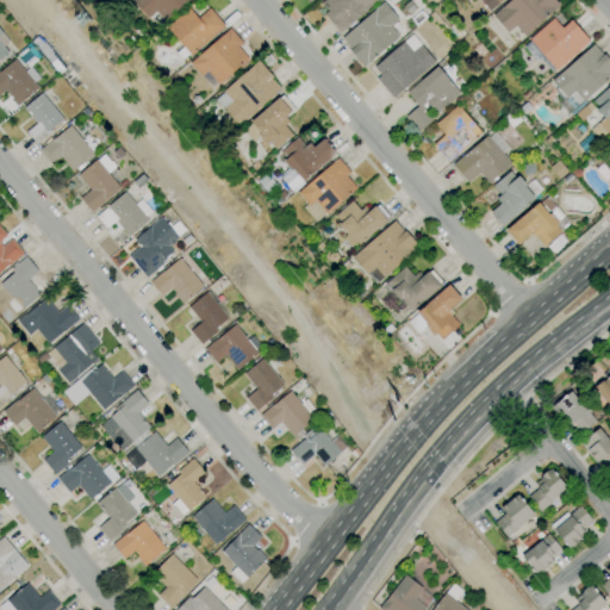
[(188,0),(165,22),(155,12),(148,18),(132,1),(134,0),(188,0)]
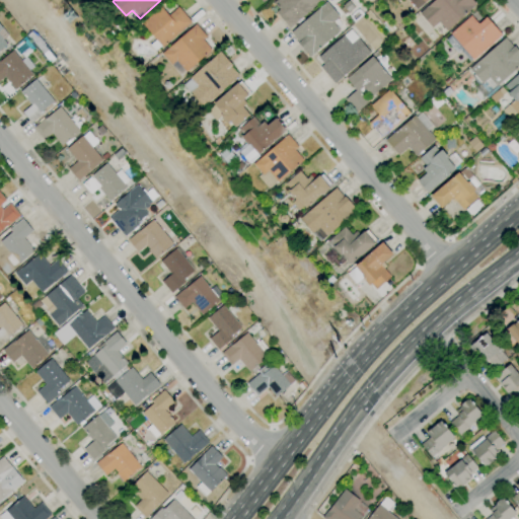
[(320,0),(289,28),(276,12),(279,9),(273,2),(275,0),(320,0)]
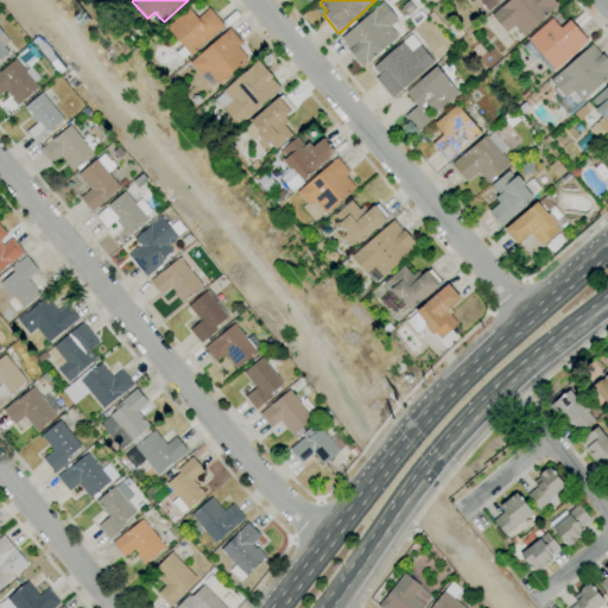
[(500,0),(487,12),(476,0),(500,0)]
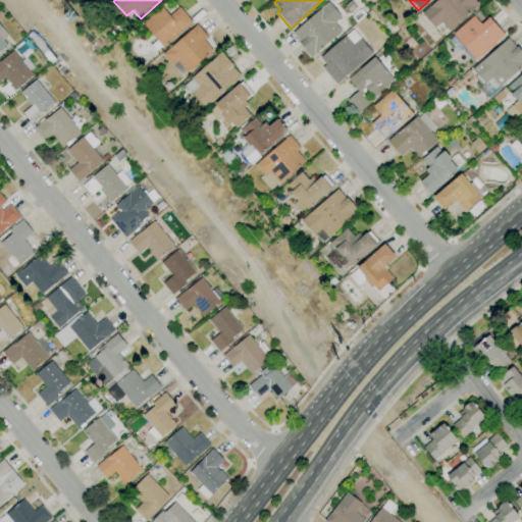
[(449,31),(441,22),(434,29),(421,13),(436,0),(475,0),(479,4),(449,31)]
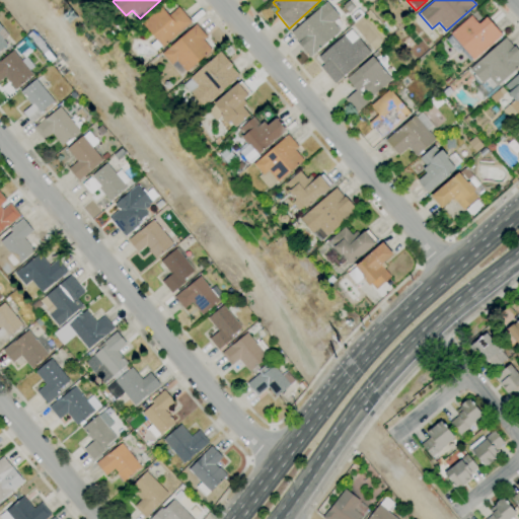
[(309,58),(305,52),(306,51),(290,32),(326,1),(340,16),(331,22),(340,31),(309,58)]
